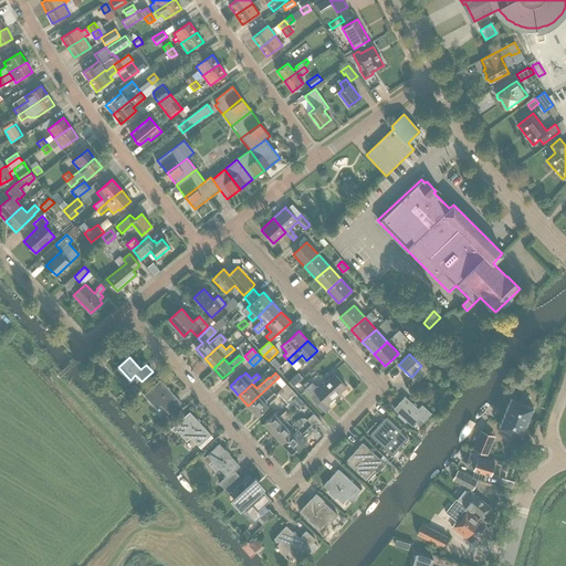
[(289,381),(293,387),(303,378),(299,373),(289,381)]
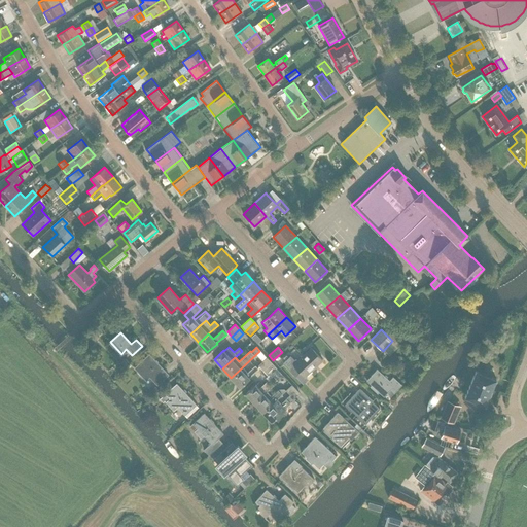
[(300,373),(305,377),(322,360),(311,348),(296,362),(290,356),(283,363),(295,377),(300,373)]
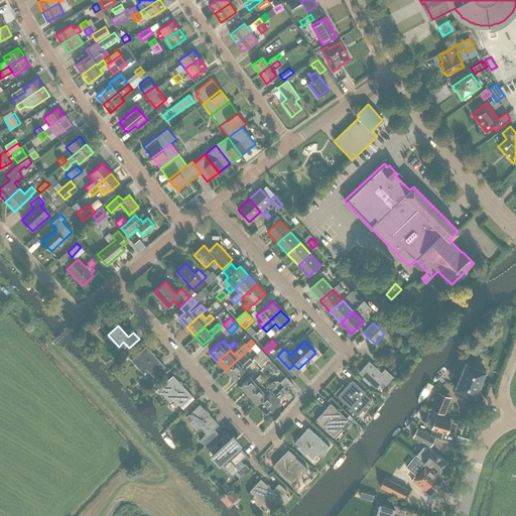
[(131,360),(142,372),(146,369),(154,377),(165,367),(146,347),(131,360)]
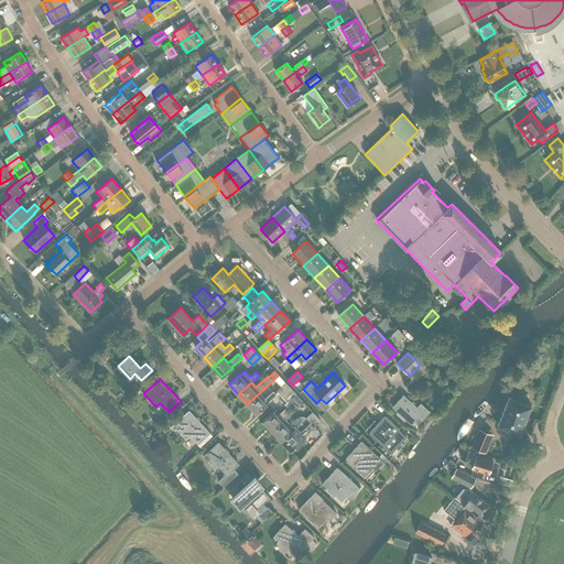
[(291,389),(285,383),(277,391),(281,398),(291,389)]
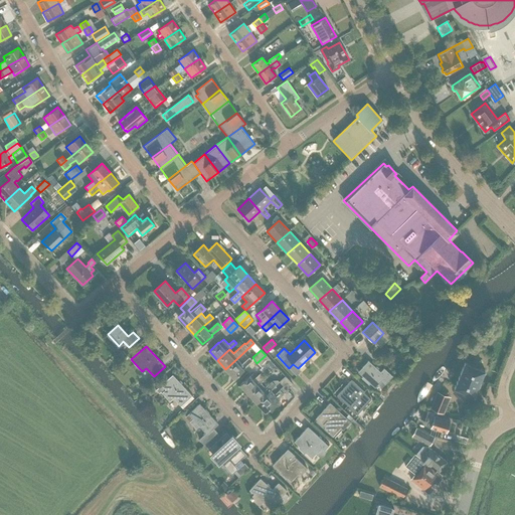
[(270,360),(266,355),(256,363),(262,368),(265,365),(271,373),(277,367),(270,360)]
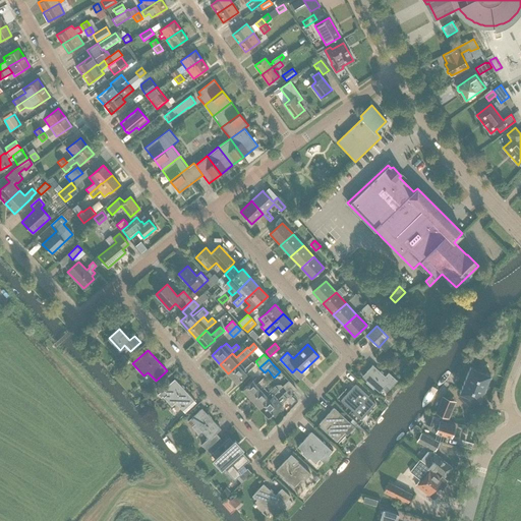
[(246,373),(255,365),(252,361),(244,368),(239,363),(228,373),(236,383),(246,373)]
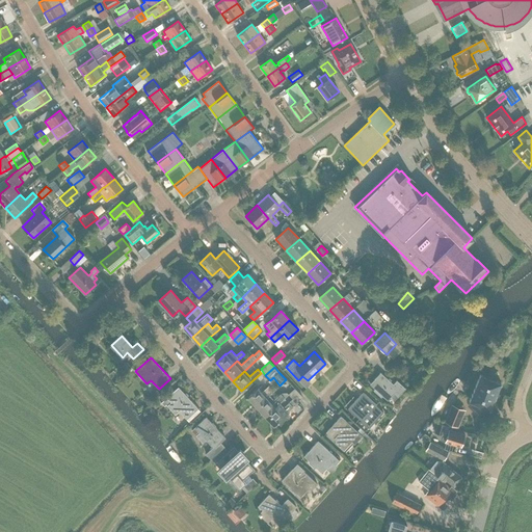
[(387,400),(394,393),(398,397),(405,389),(397,380),(393,384),(380,373),(370,384),(387,400)]
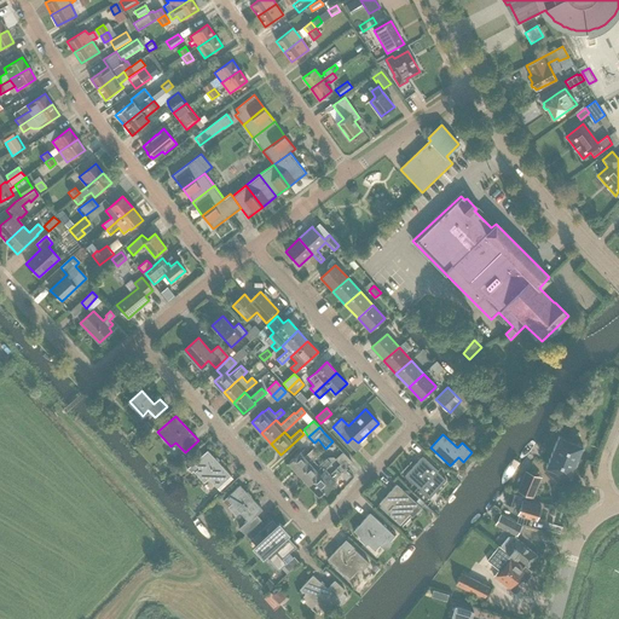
[(570,476),(583,445),(559,435),(547,466),(570,476)]
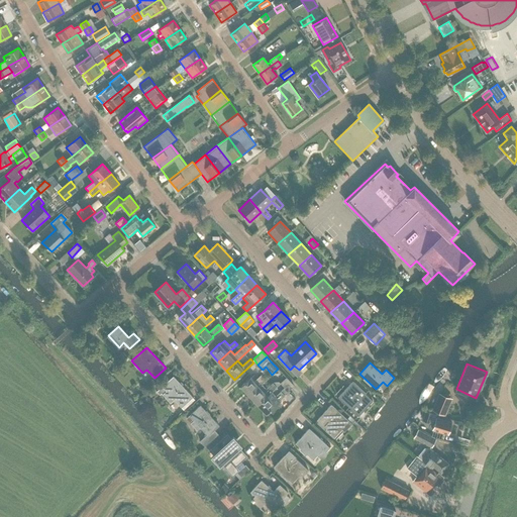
[(249,396),(262,385),(271,376),(267,371),(264,373),(254,382),(250,378),(241,387),(249,396)]
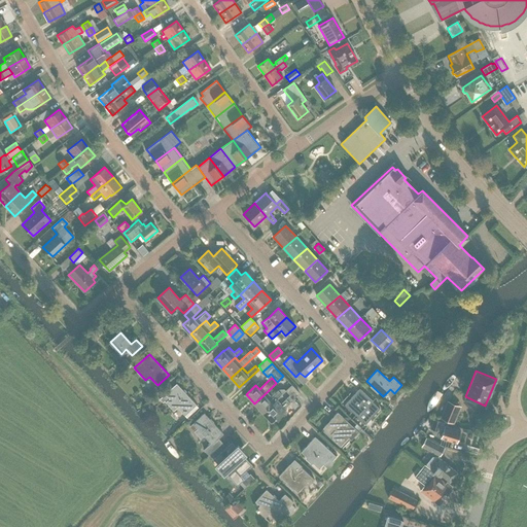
[(165,394),(160,398),(163,402),(165,400),(166,402),(166,401),(174,411),(177,408),(180,411),(185,416),(197,405),(176,384),(165,394)]
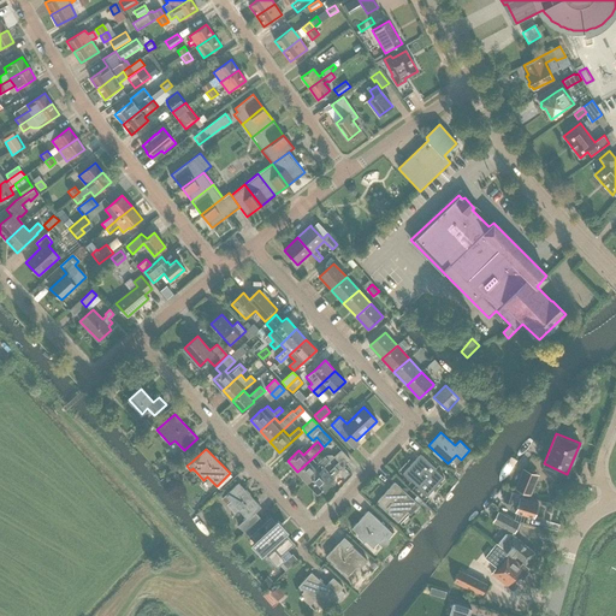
[(333,457),(338,462),(335,467),(324,477),(319,472),(318,472),(307,481),(317,492),(329,481),(339,472),(344,467),(343,467),(350,461),(341,450),(333,457)]
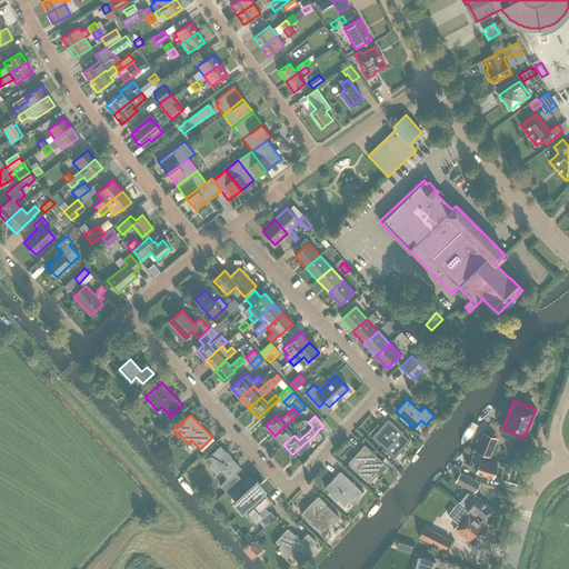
[(388,419),(372,437),(386,450),(385,451),(393,459),(410,441),(401,433),(402,432),(398,428),(397,429),(395,428),(396,427),(388,419)]
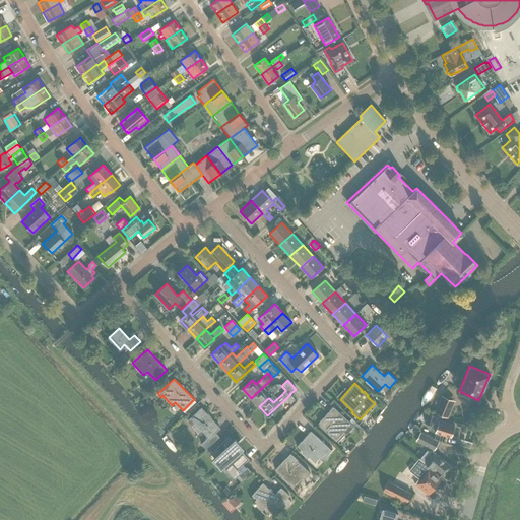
[(266,390),(263,387),(251,398),(259,406),(268,398),(269,398),(278,389),(273,384),(266,390)]
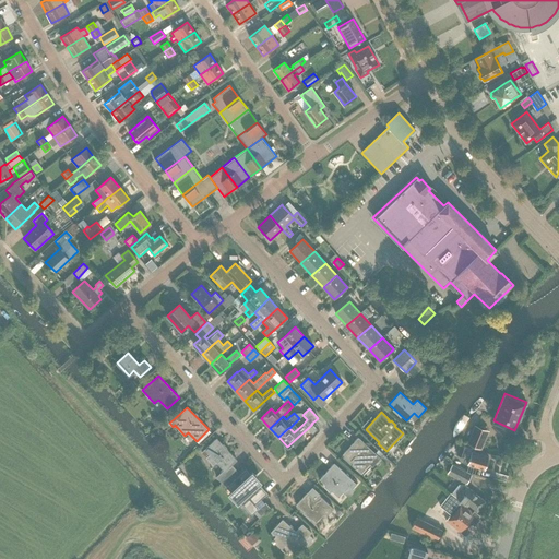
[(474,425),(466,443),(482,449),(489,431),(474,425)]
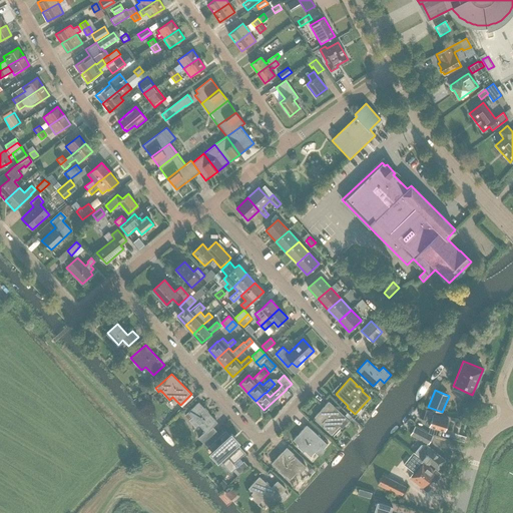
[(325,406),(315,417),(326,427),(325,428),(331,435),(339,426),(342,428),(349,420),(335,407),(329,402),(325,406)]
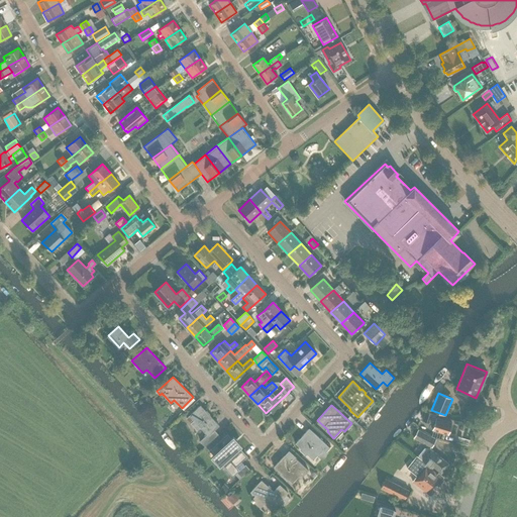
[(204,446),(217,434),(214,430),(219,426),(200,406),(189,416),(193,420),(190,423),(197,430),(200,427),(206,434),(199,441),(204,446)]
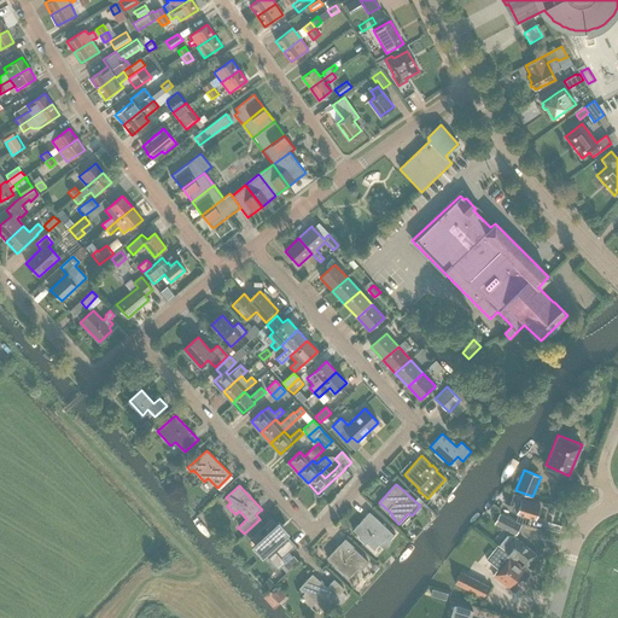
[(522,499),(516,497),(517,494),(507,490),(503,502),(519,506),(517,513),(536,519),(540,506),(522,500),(522,499)]
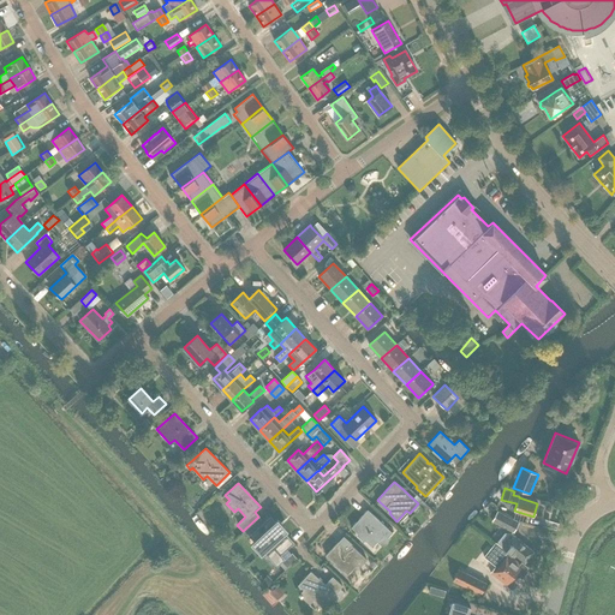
[(422,500),(418,503),(427,511),(430,507),(429,506),(428,506),(423,501),(422,500)]
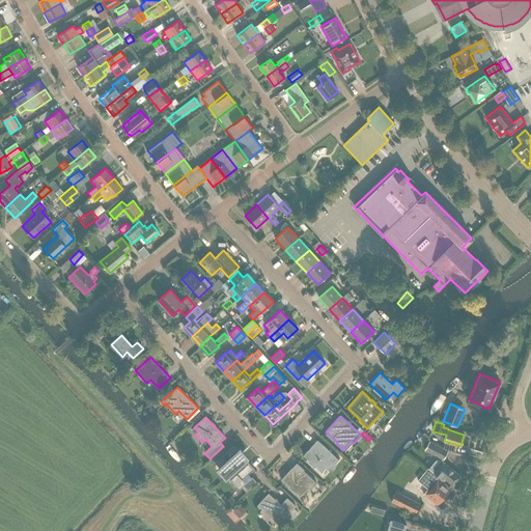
[(317,440),(303,455),(308,459),(308,463),(312,467),(315,467),(320,472),(326,468),(327,469),(328,470),(329,470),(330,470),(331,470),(332,470),(333,469),(334,468),(334,467),(334,466),(334,465),(338,459),(317,440)]
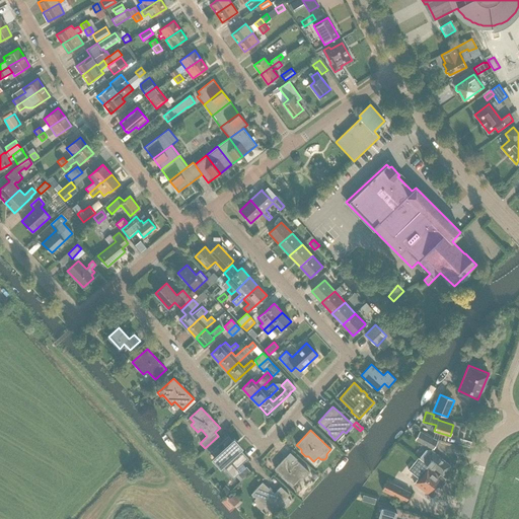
[(415,440),(433,449),(437,440),(419,431),(415,440)]
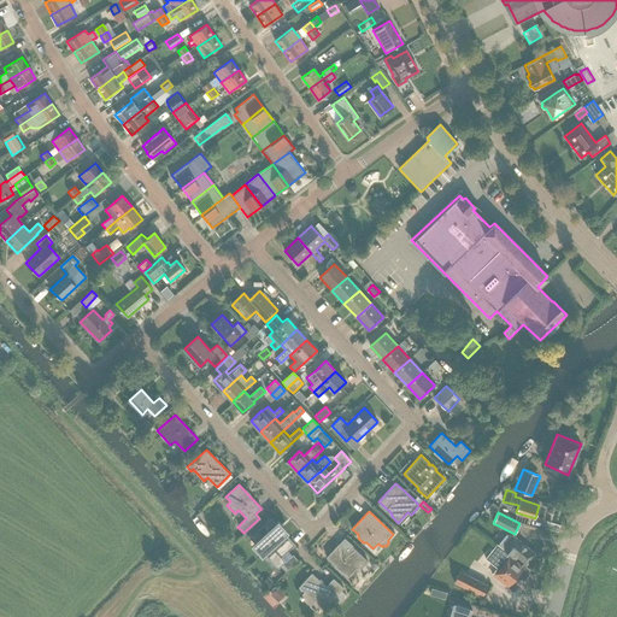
[(258,532),(250,538),(252,540),(251,541),(252,544),(251,545),(262,557),(264,554),(277,569),(286,562),(282,557),(295,545),(286,535),(289,532),(278,519),(275,523),(271,518),(258,532)]
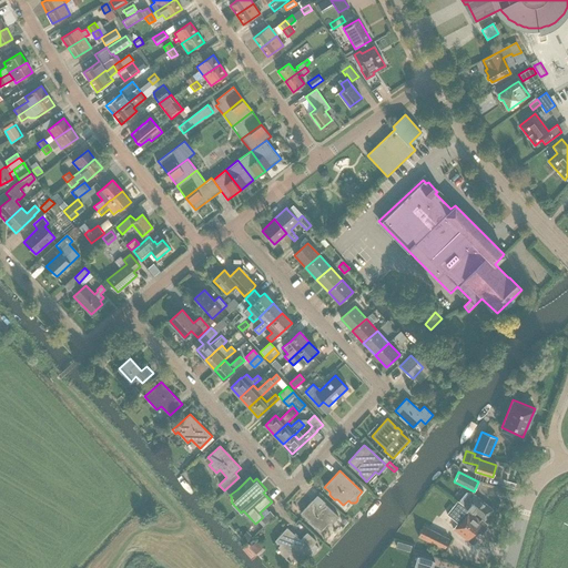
[(466,493),(459,501),(475,515),(476,513),(485,519),(493,509),(473,494),(472,495),(469,493),(466,493)]
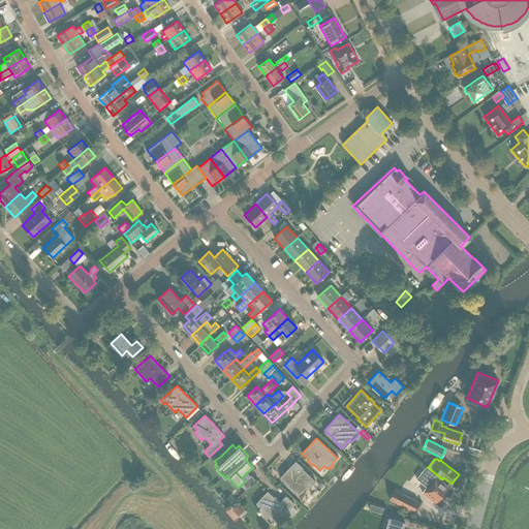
[(305,488),(308,490),(315,481),(302,469),(298,473),(290,466),(280,477),(287,485),(286,486),(292,492),(293,491),(299,495),(305,488)]
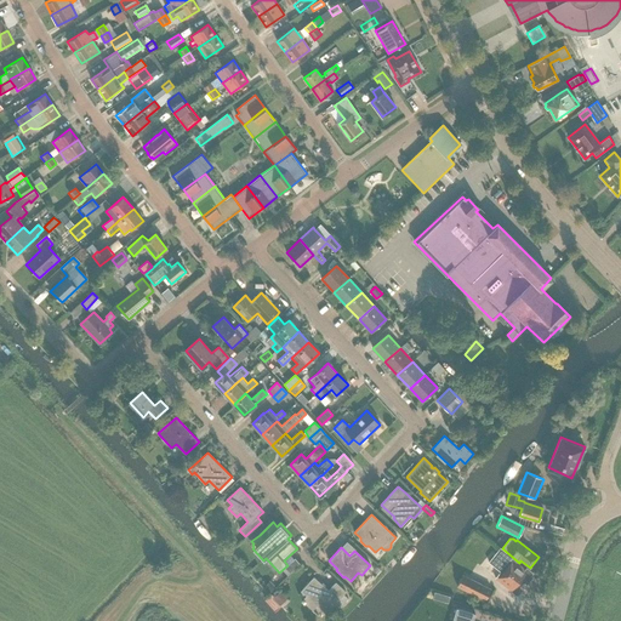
[(500,547),(488,563),(500,571),(495,579),(517,596),(533,576),(531,575),(534,574),(527,568),(525,570),(511,559),(512,558),(500,547)]
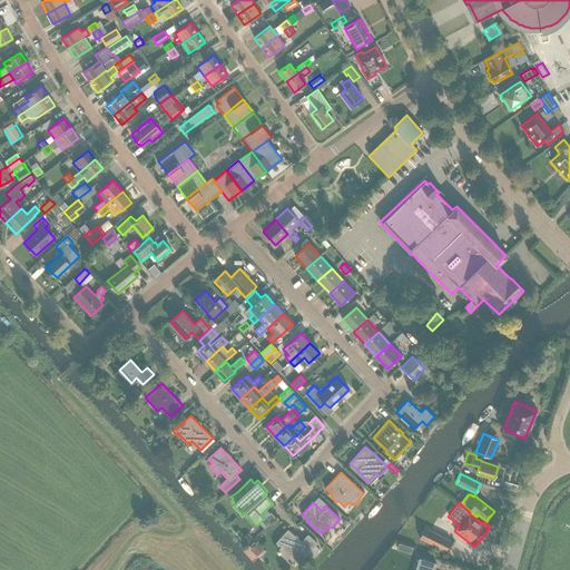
[(412,534),(445,551),(451,541),(416,523),(412,534)]
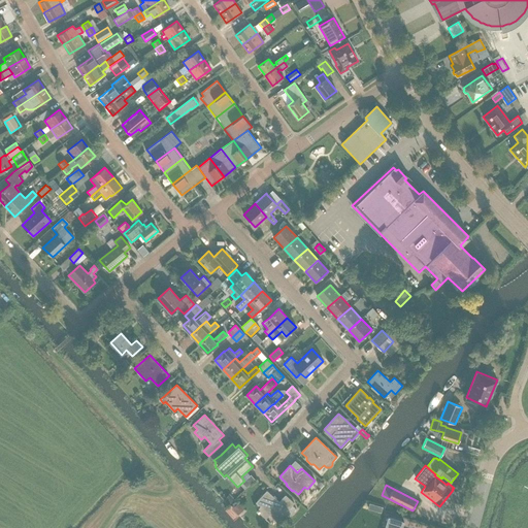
[(269,515),(277,522),(287,512),(290,515),(295,508),(291,505),(292,505),(284,497),(278,502),(266,491),(256,502),(261,506),(258,509),(257,510),(258,513),(259,512),(265,519),(269,515)]
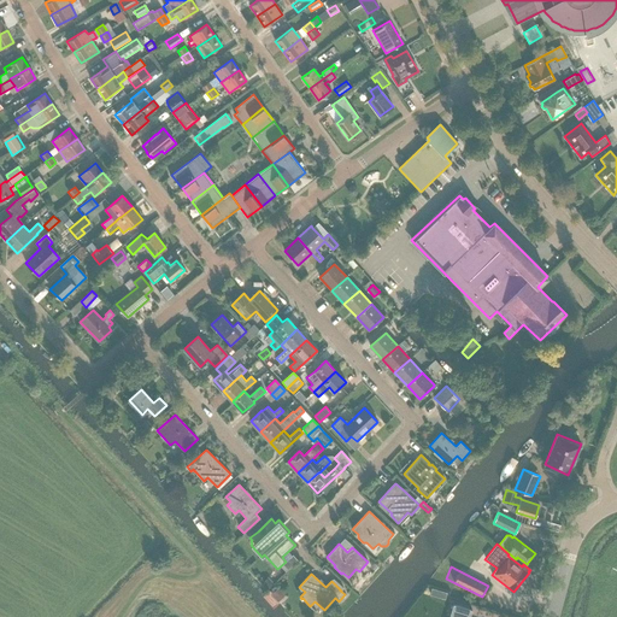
[(262,583),(266,588),(271,583),(266,579),(262,583)]
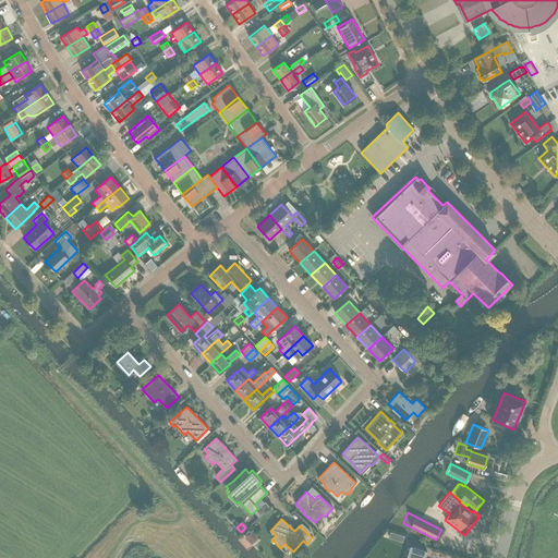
[(257,537),(251,531),(244,537),(251,544),(257,537)]
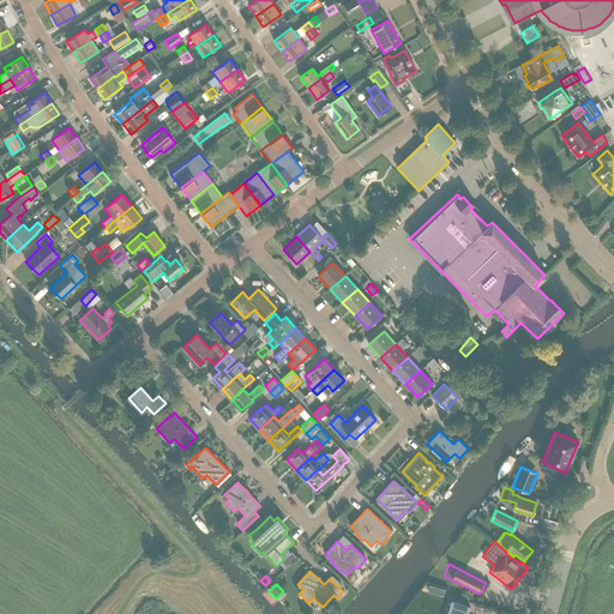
[(465,613),(468,607),(469,608),(470,607),(451,601),(451,602),(449,613),(453,613),(465,613)]
